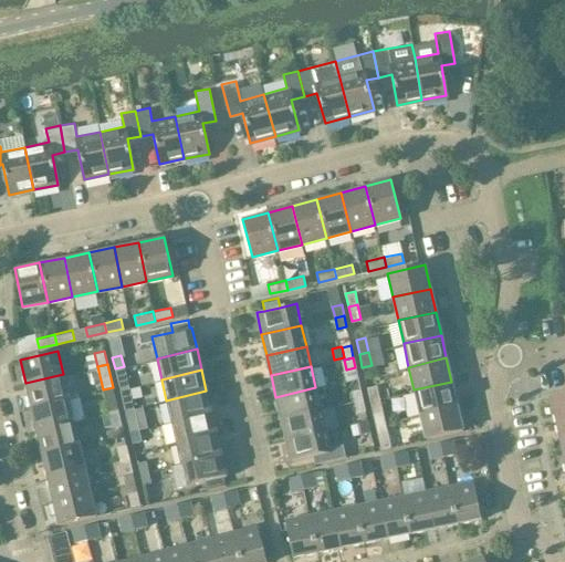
[(31,406),(69,397),(63,374),(25,383),(31,406)]
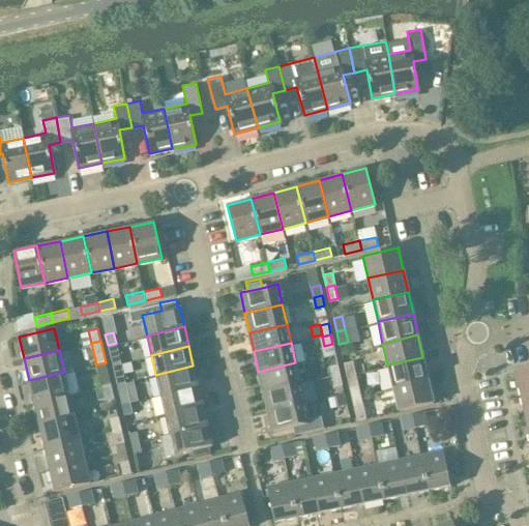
[(112,364),(120,362),(118,352),(110,354),(112,364)]
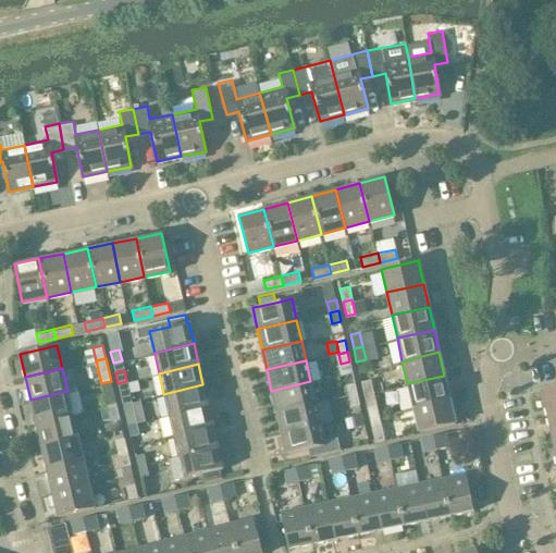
[(449,398),(444,376),(407,383),(412,407),(449,398)]
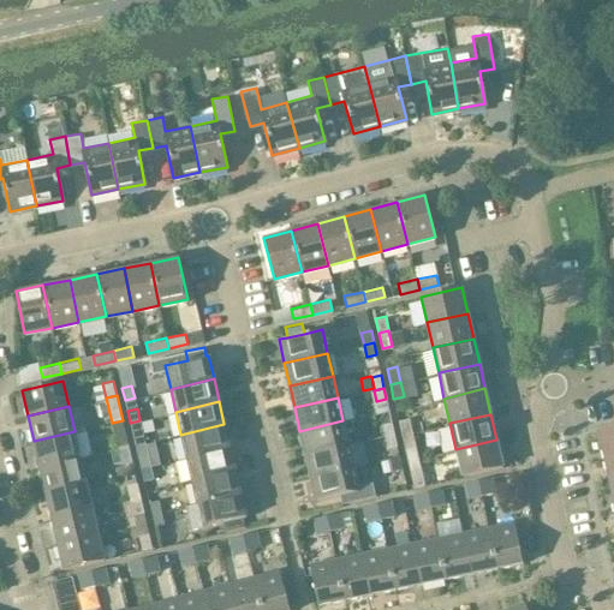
[(401,435),(412,432),(409,417),(398,419),(401,435)]
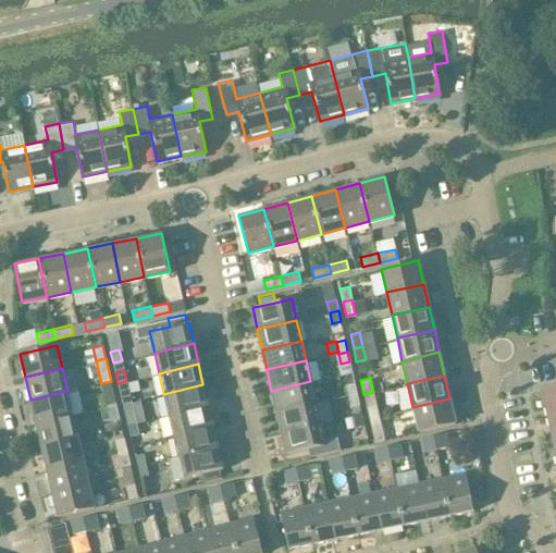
[(115,404),(111,381),(101,383),(107,406),(115,404)]
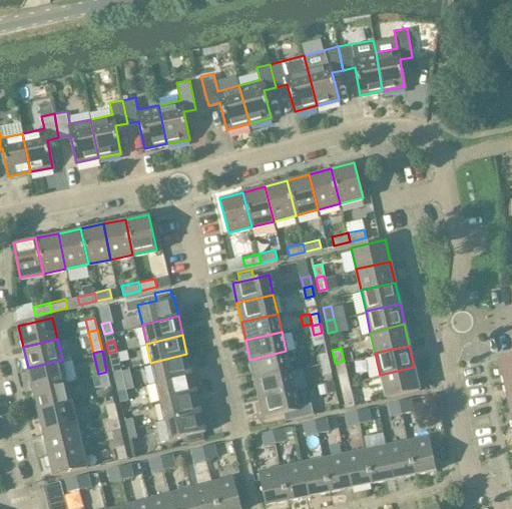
[(112,371),(121,370),(116,351),(108,353),(112,371)]
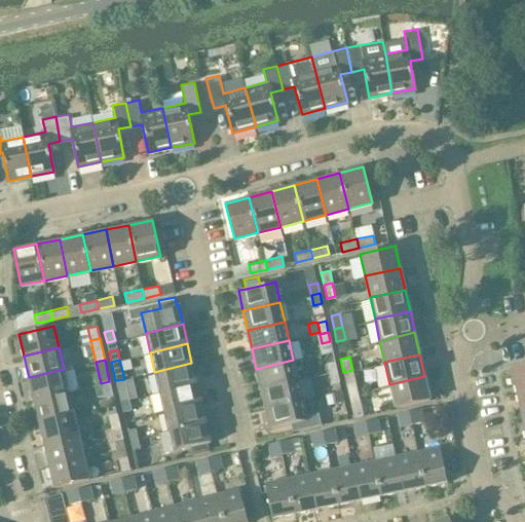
[(293,360),(256,369),(261,387),(298,379),(293,360)]
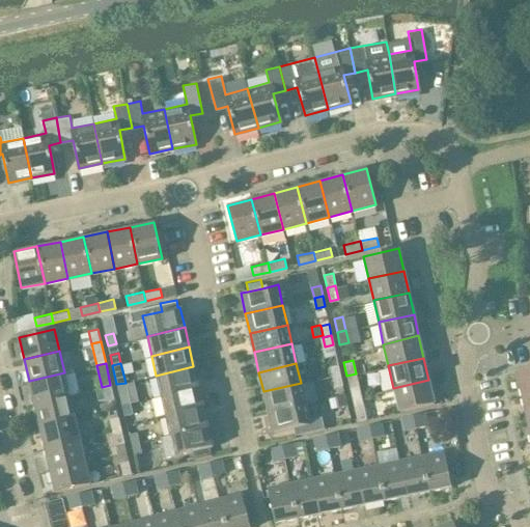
[(332,376),(340,373),(338,363),(329,365),(332,376)]
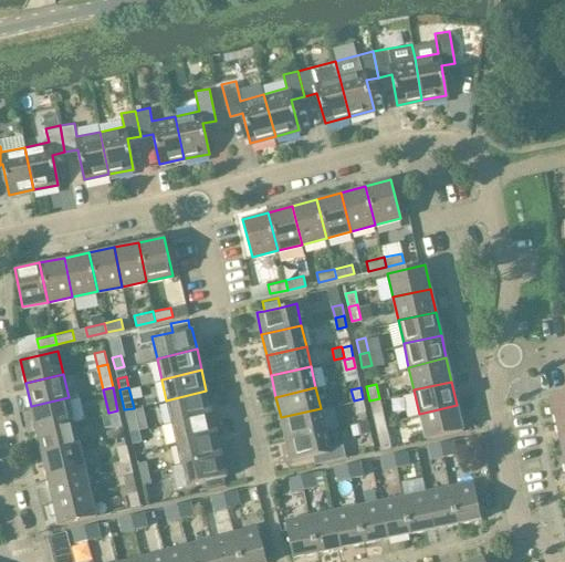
[(211,412),(206,391),(166,401),(171,420),(211,412)]
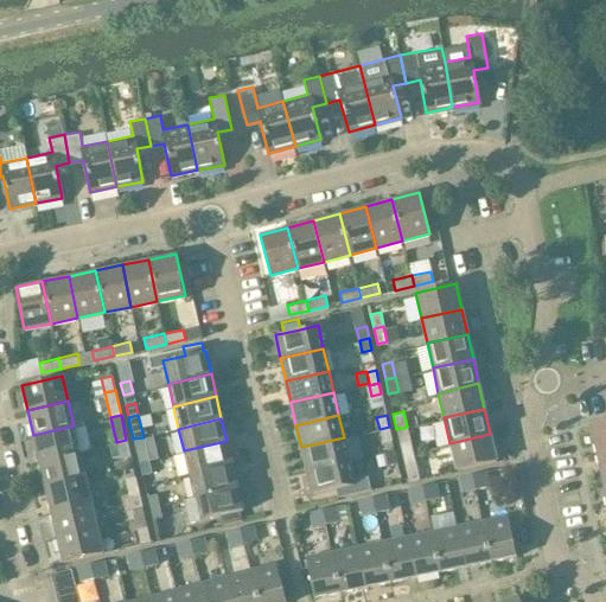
[(597,452),(605,449),(605,421),(591,424),(597,452)]
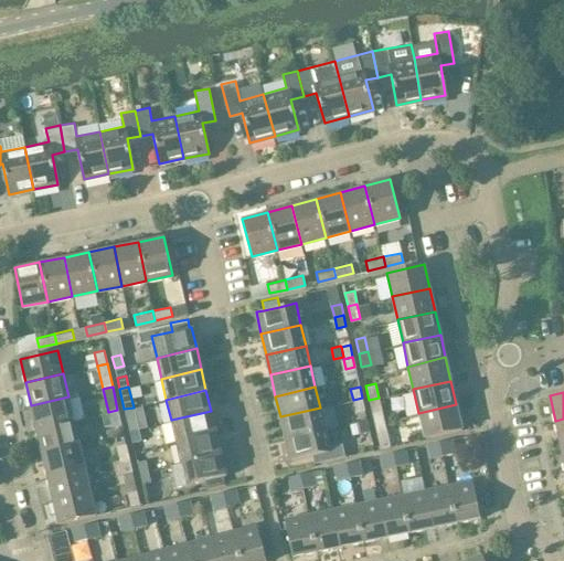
[(73,420),(68,397),(31,405),(36,429),(73,420)]
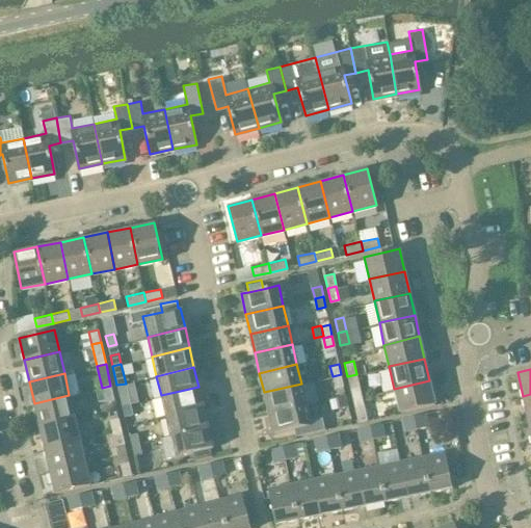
[(343,385),(341,374),(333,376),(335,387),(343,385)]
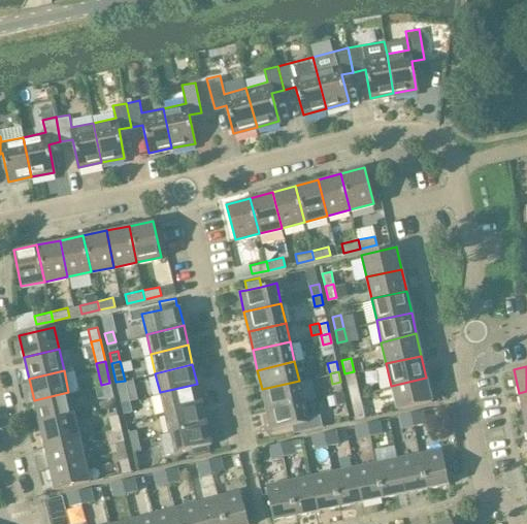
[(350,395),(359,393),(354,371),(344,373),(350,395)]
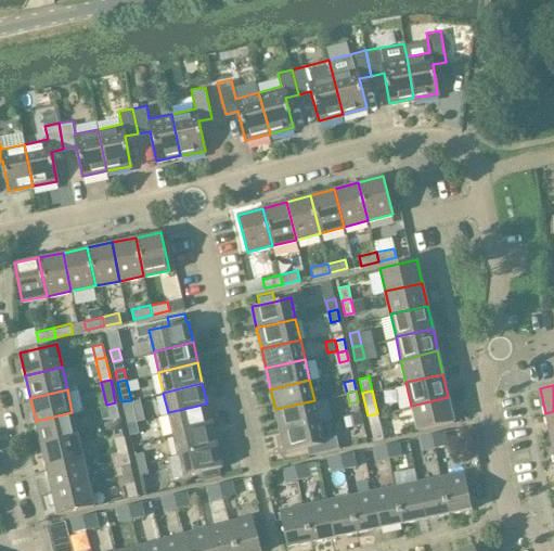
[(453,420),(448,397),(411,406),(416,428),(453,420)]
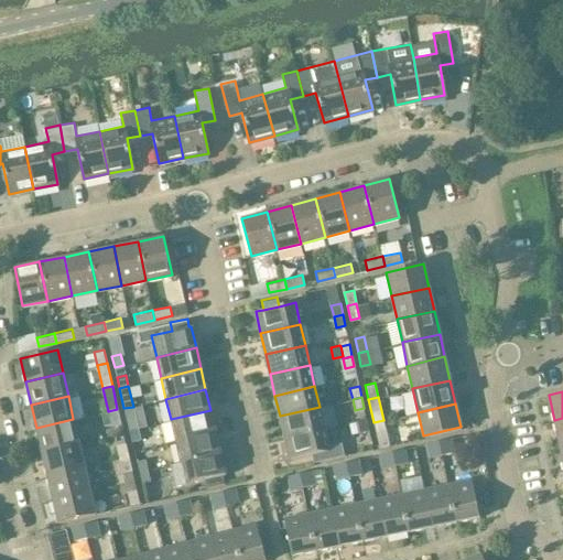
[(138,427),(133,407),(123,408),(129,429),(138,427)]
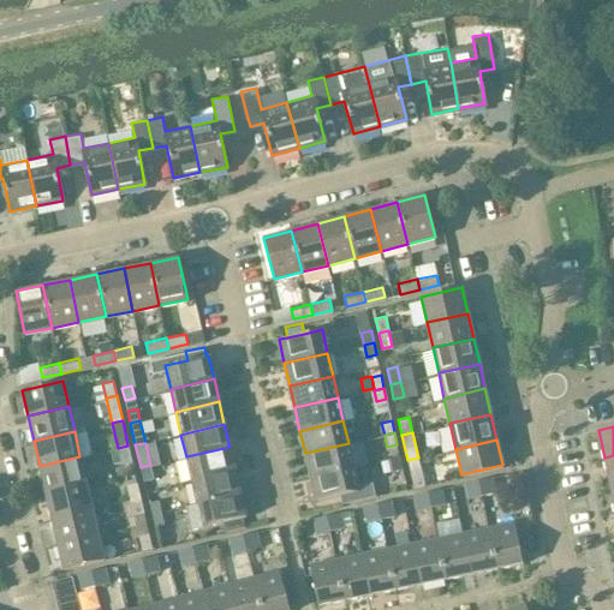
[(349,443),(305,453),(310,476),(353,466),(349,443)]
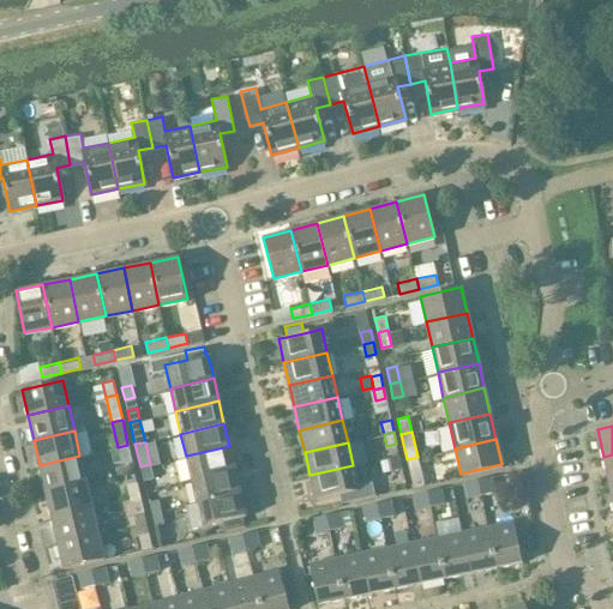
[(131,459),(127,445),(118,447),(121,462),(131,459)]
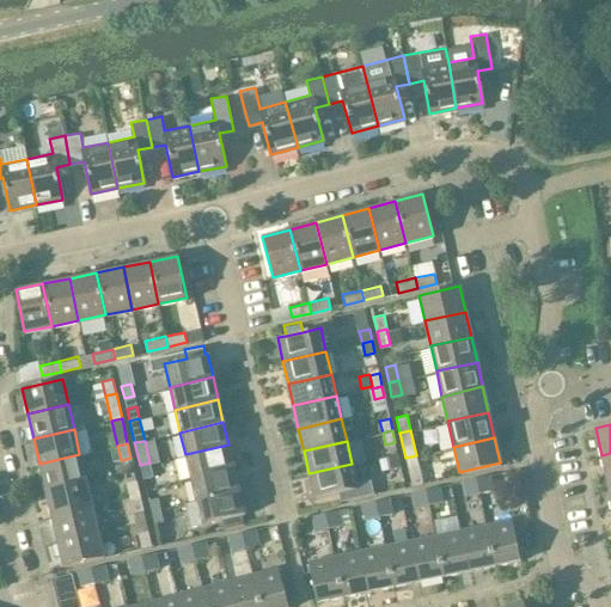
[(233,467),(228,445),(185,454),(190,477),(233,467)]
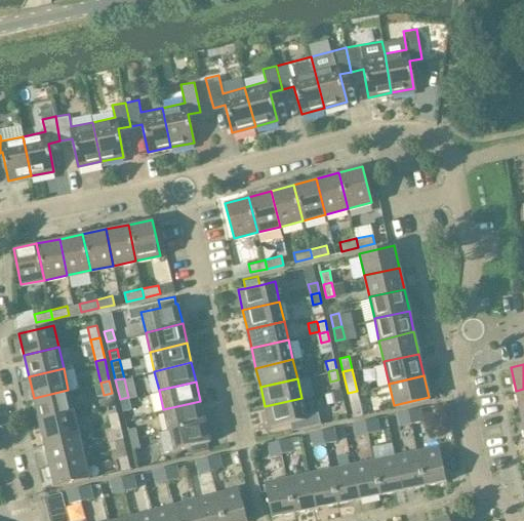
[(343,399),(340,389),(332,391),(334,401),(343,399)]
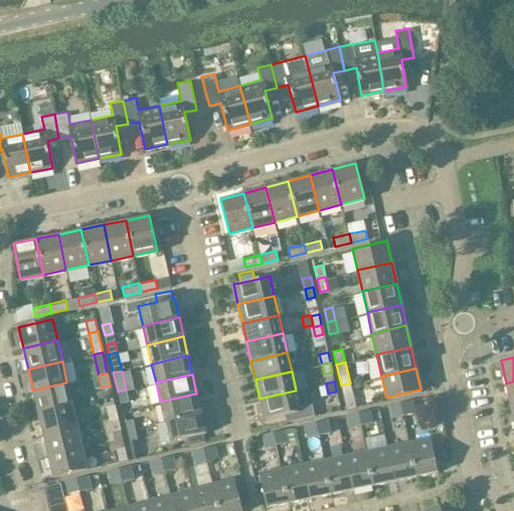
[(71,403),(66,382),(33,390),(37,411),(71,403)]
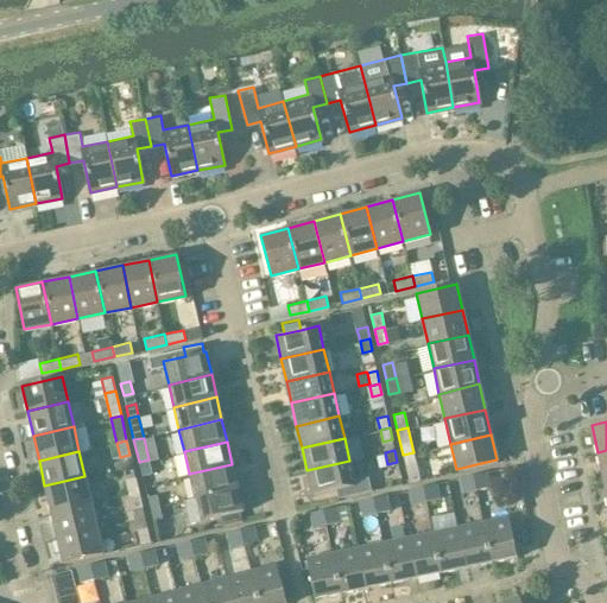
[(416,463),(413,452),(403,455),(409,481),(419,478),(416,463)]
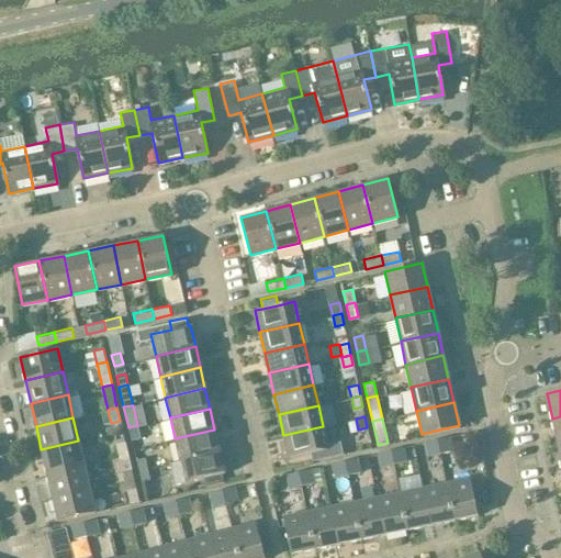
[(139,436),(137,425),(128,427),(131,438),(139,436)]
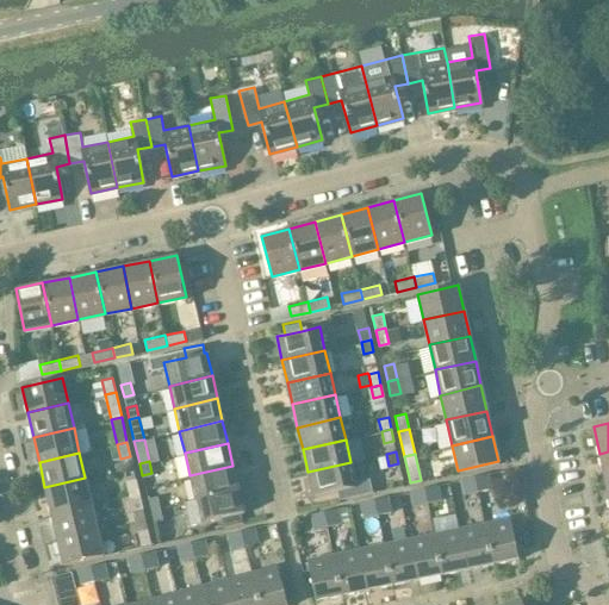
[(355,481),(350,462),(308,472),(312,496),(336,490),(339,499),(372,491),(368,478),(355,481)]
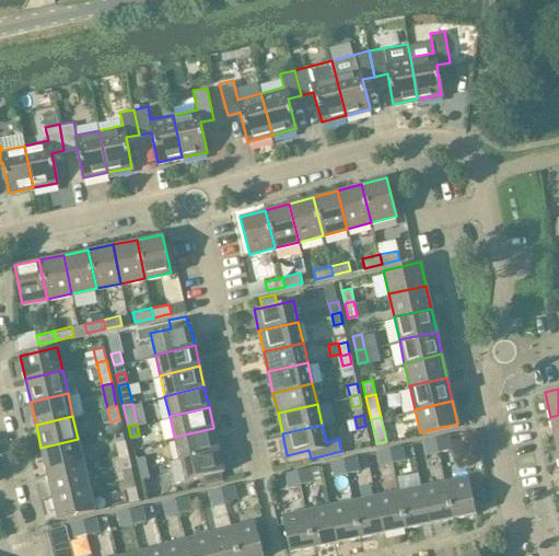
[(219,449),(213,428),(174,437),(178,458),(219,449)]
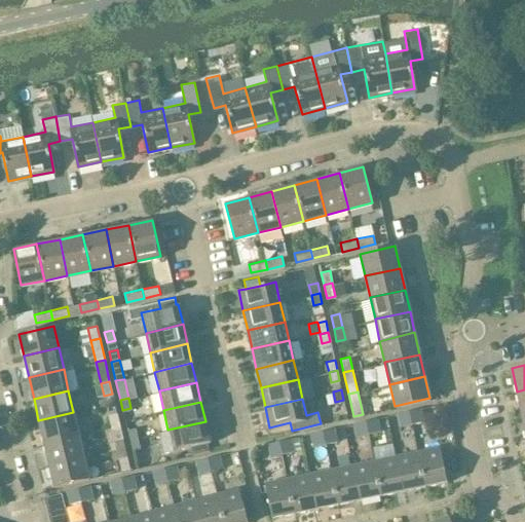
[(408,409),(411,422),(423,419),(420,407),(408,409)]
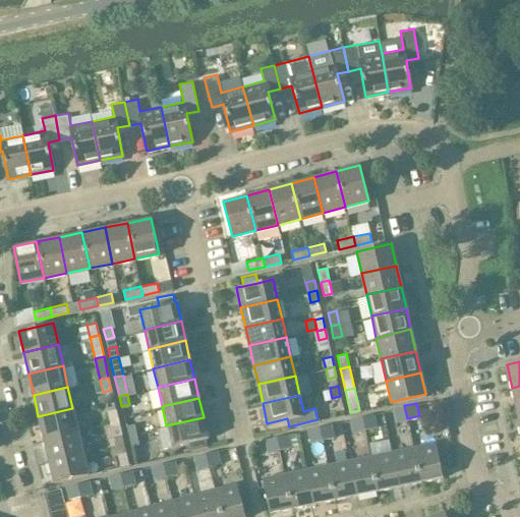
[(396,421),(407,418),(404,405),(393,408),(396,421)]
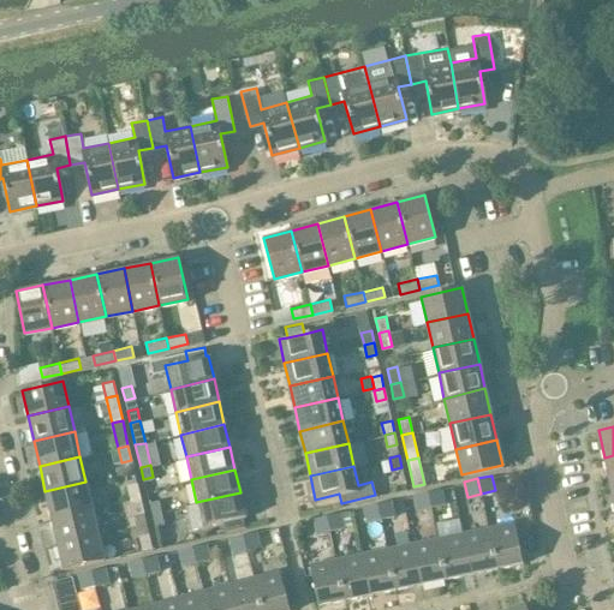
[(85,482),(45,491),(51,516),(91,507),(85,482)]
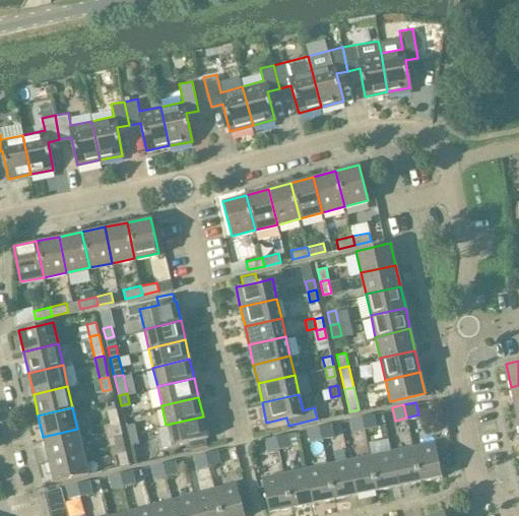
[(110,422),(118,420),(115,407),(107,409),(110,422)]
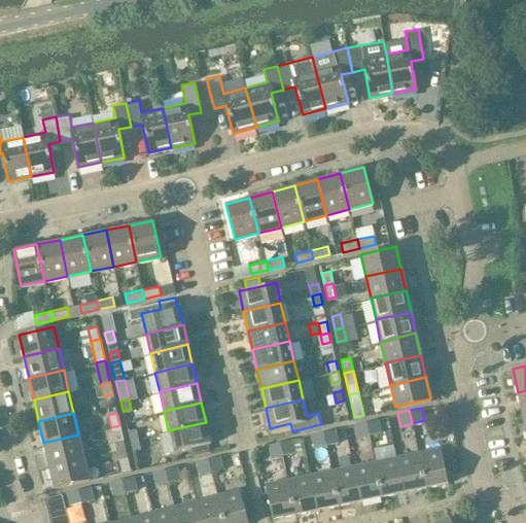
[(365,420),(369,433),(381,430),(378,418),(365,420)]
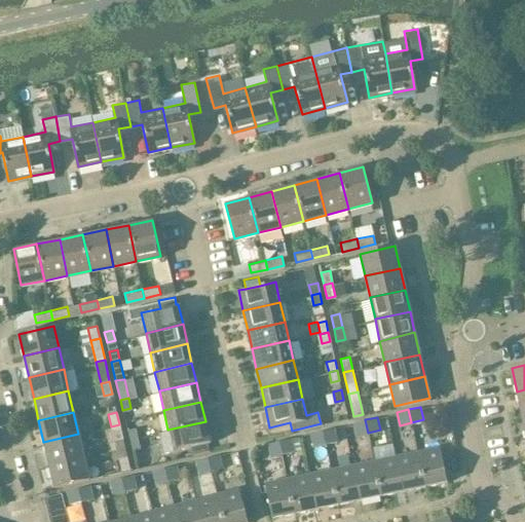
[(357,435),(368,433),(365,419),(353,422),(357,435)]
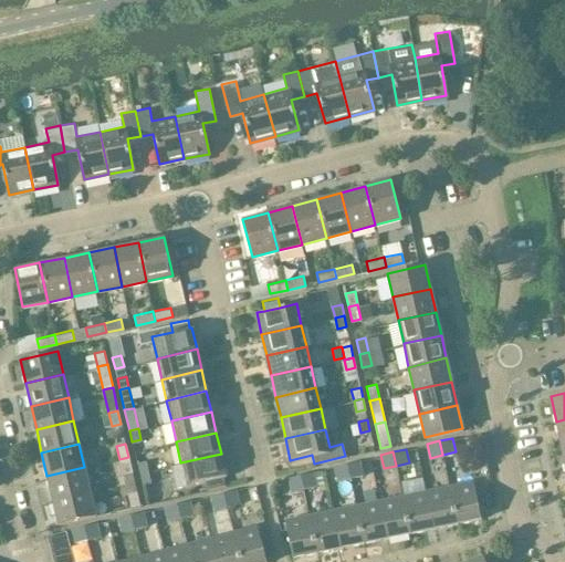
[(226,475),(221,454),(180,462),(186,484),(205,480),(207,489),(225,485),(222,476),(226,475)]
